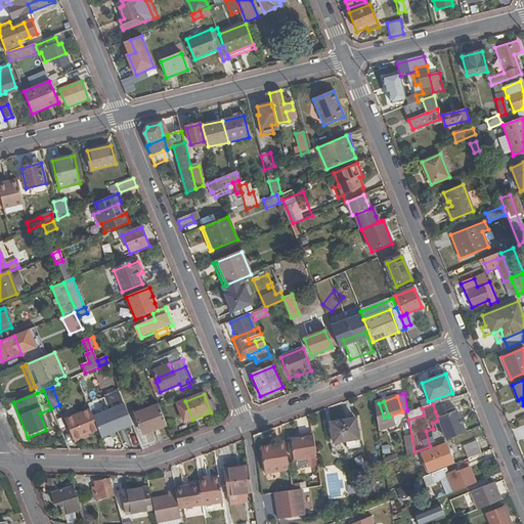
[(167,426),(159,405),(135,415),(143,435),(167,426)]
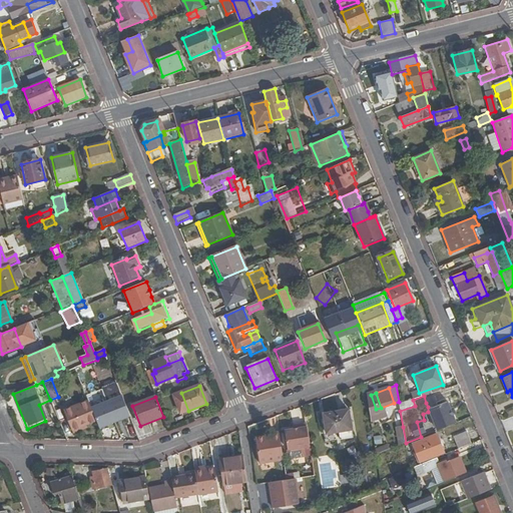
[(85,425),(95,420),(87,402),(62,411),(70,430),(85,425)]
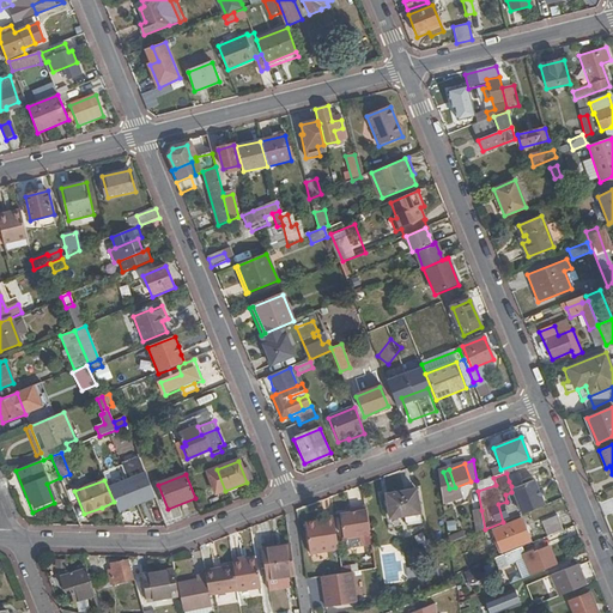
[(522,515),(545,505),(534,480),(511,489),(522,515)]
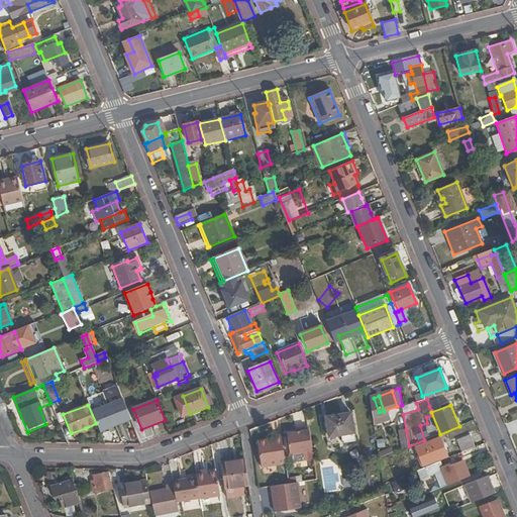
[(135,431),(128,413),(110,413),(110,415),(110,423),(104,423),(103,423),(106,431),(135,431)]
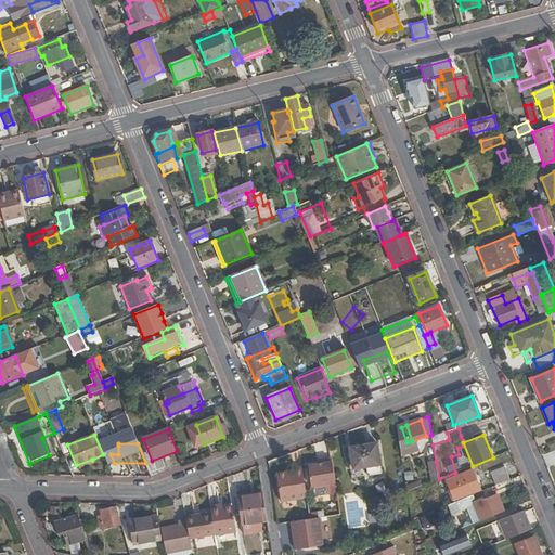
[(383,475),(377,444),(352,449),(356,470),(366,468),(368,477),(383,475)]
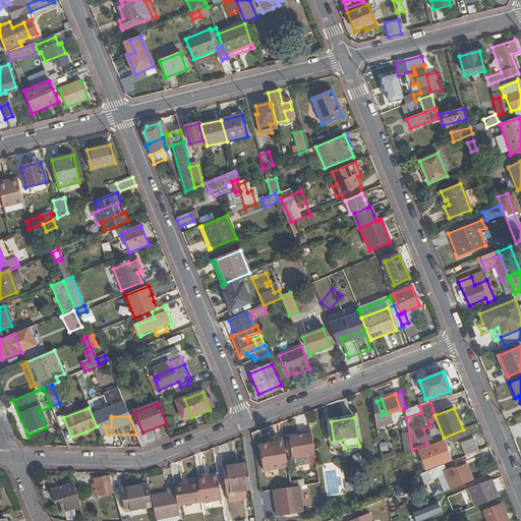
[(314,454),(310,430),(303,431),(303,435),(298,436),(289,438),(292,457),(314,454)]
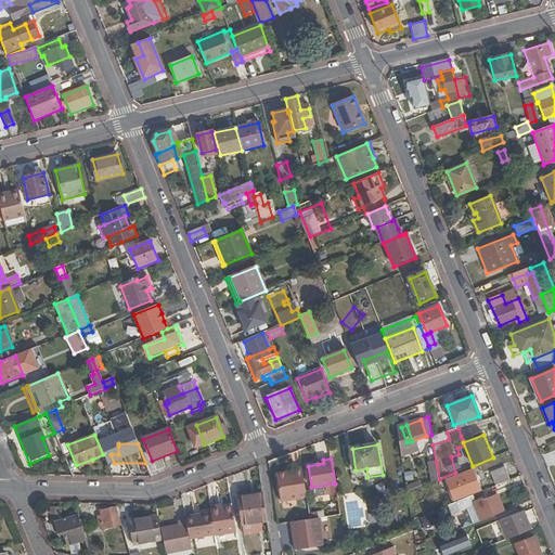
[(92,460),(76,465),(77,469),(93,463),(92,460)]
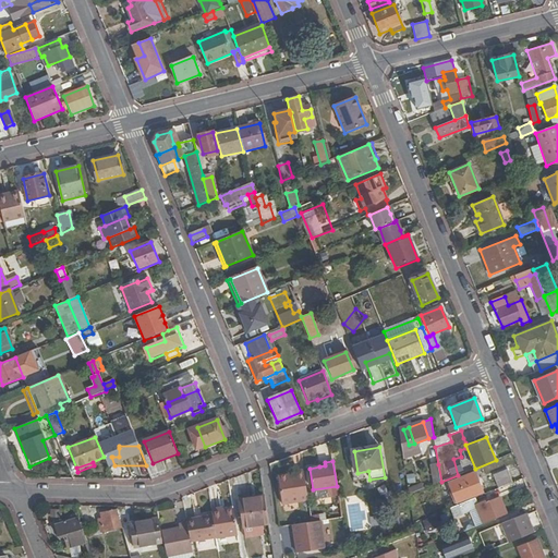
[(429,466),(433,485),(441,482),(438,464),(429,466)]
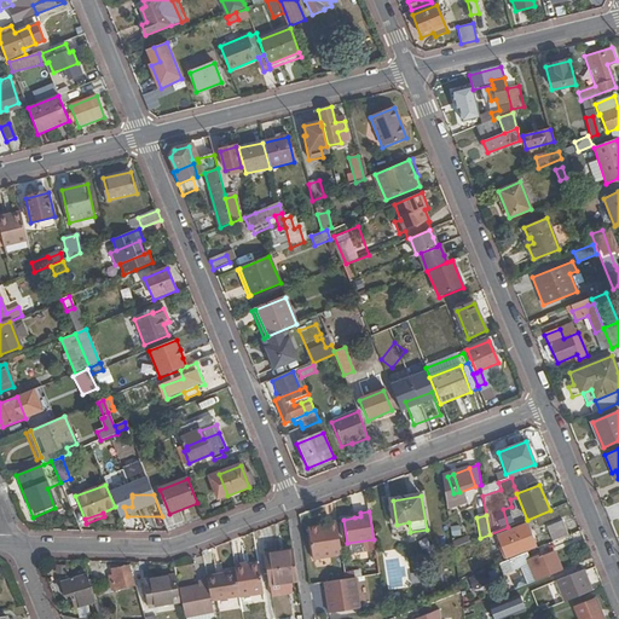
[(342,555),(337,521),(328,522),(328,525),(320,526),(308,528),(313,559),(342,555)]
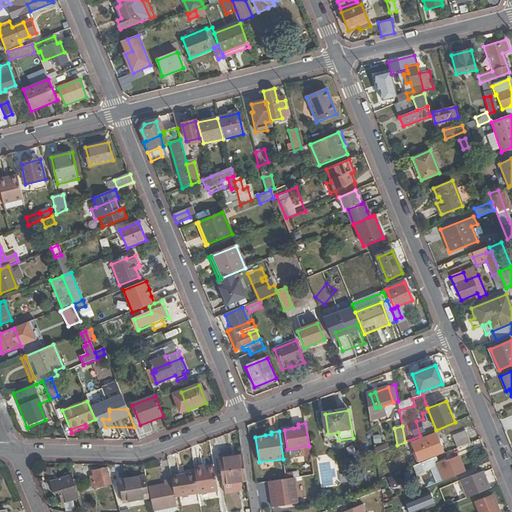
[(459,448),(471,443),(467,432),(454,437),(459,448)]
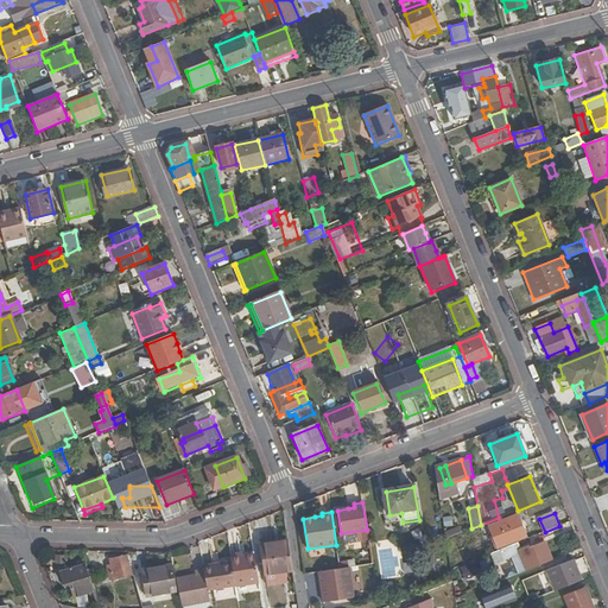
[(487,527),(496,551),(498,551),(505,548),(526,539),(517,515),(487,527)]
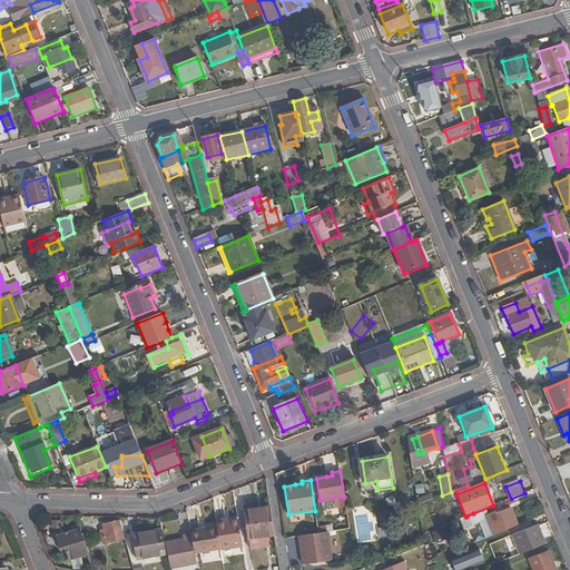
[(318,509),(320,518),(338,514),(337,507),(318,509)]
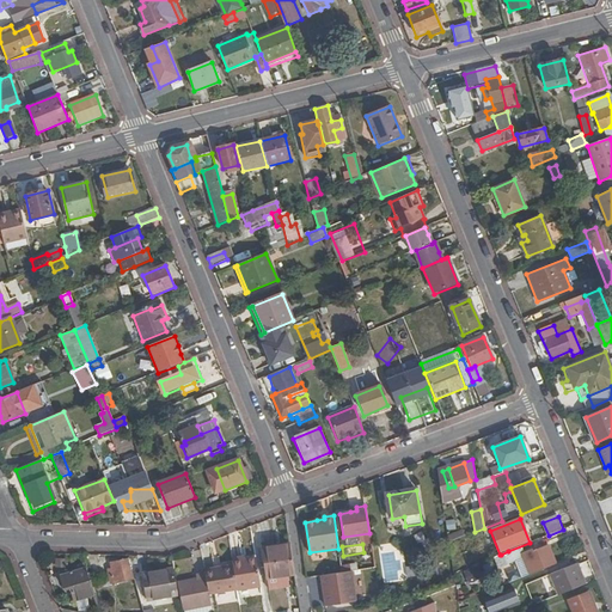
[(268,580),(295,575),(291,546),(263,550),(268,580)]
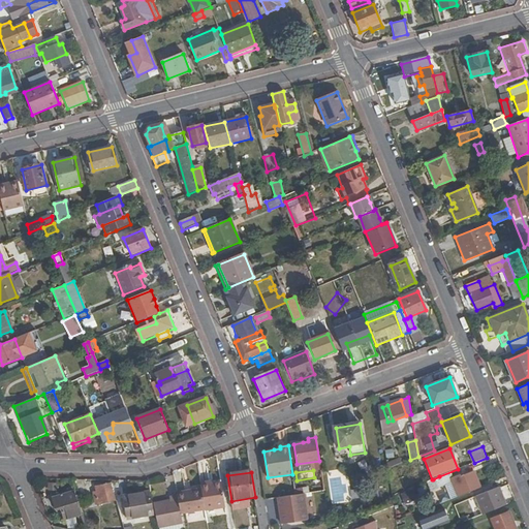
[(458,497),(479,488),(473,472),(460,477),(461,479),(452,483),(458,497)]
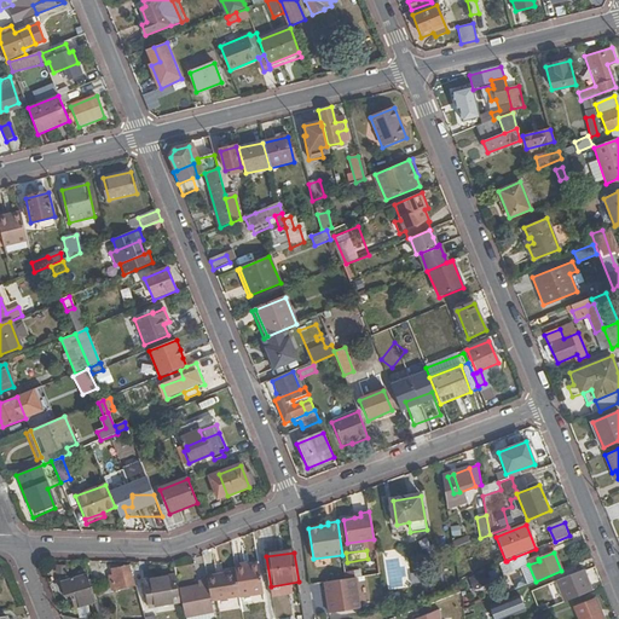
[(514,557),(507,561),(510,572),(519,568),(514,557)]
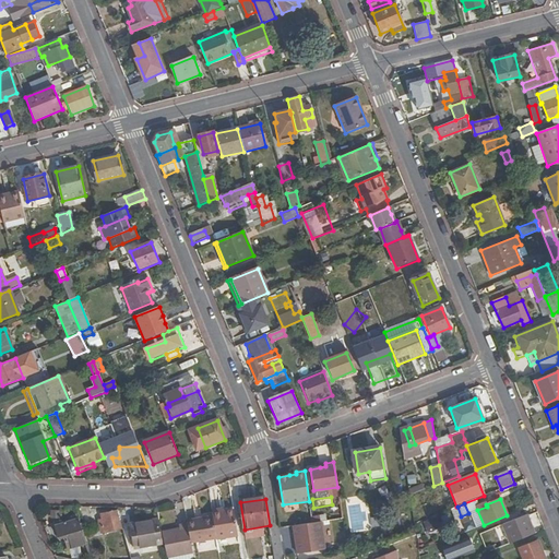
[(241,558),(239,545),(238,537),(235,511),(225,512),(223,513),(222,510),(212,511),(212,515),(215,538),(216,540),(217,548),(218,558),(241,558)]
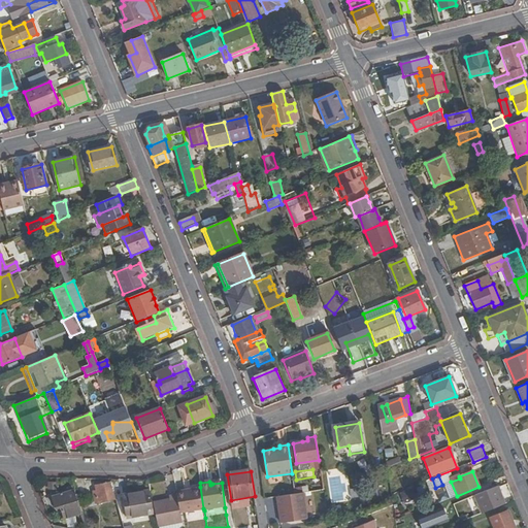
[(95,506),(114,500),(109,483),(95,487),(96,491),(92,493),(94,500),(93,500),(95,506)]
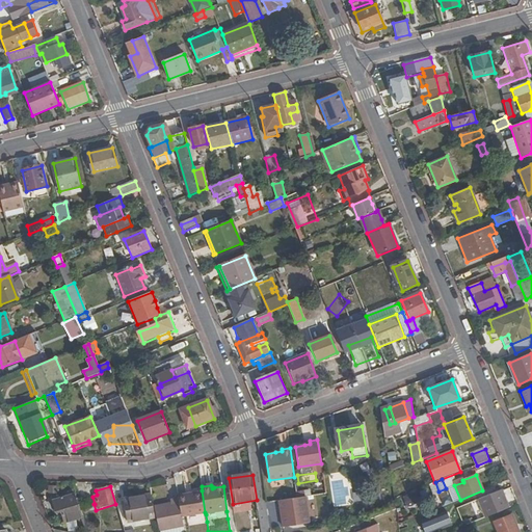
[(401,497),(406,506),(420,500),(415,489),(401,497)]
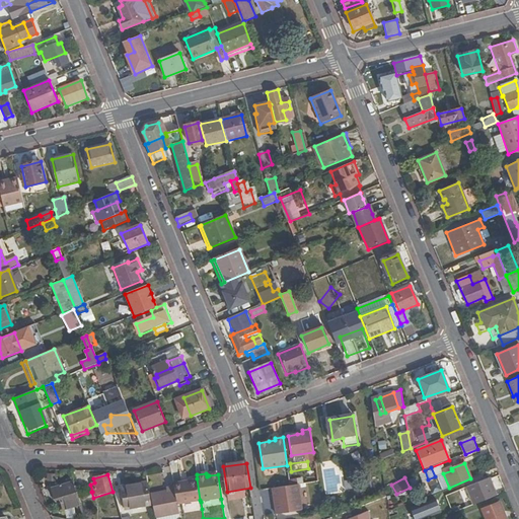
[(175,504),(200,500),(197,478),(171,484),(172,487),(175,504)]
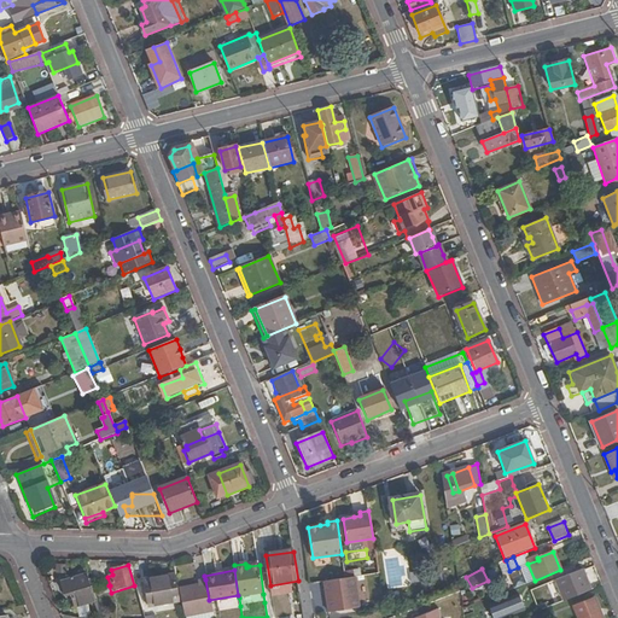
[(563,601),(590,590),(582,570),(554,581),(563,601)]
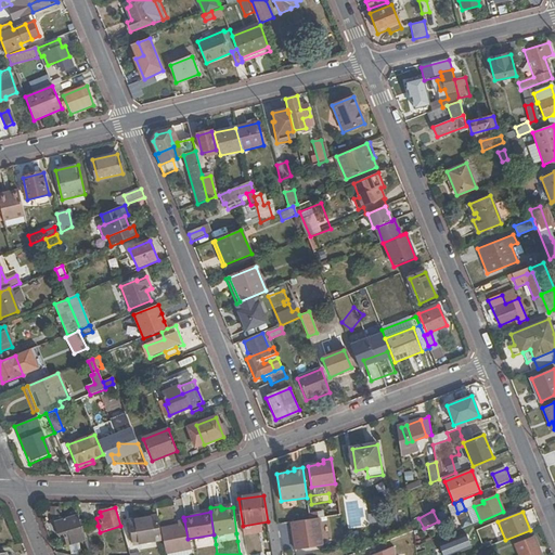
[(79,542),(87,540),(79,516),(54,524),(57,536),(63,533),(66,545),(68,545),(79,542)]
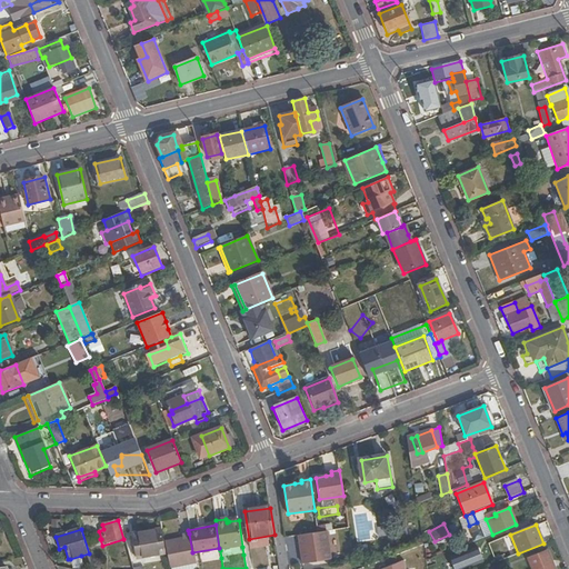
[(133,557),(167,553),(165,543),(163,541),(161,530),(130,533),(133,557)]
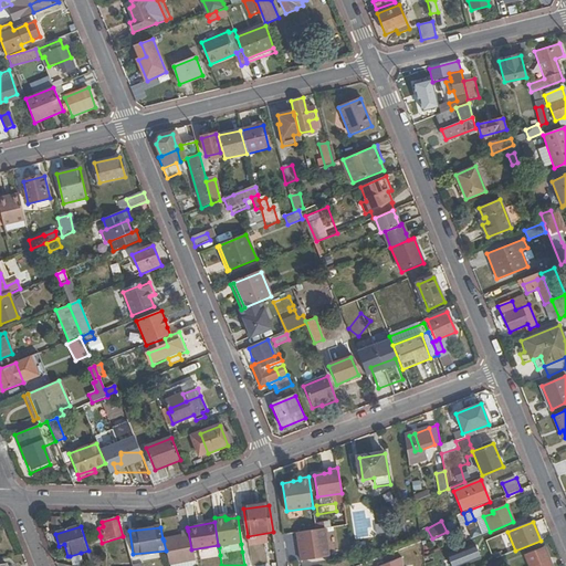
[(316,530),(296,533),(301,561),(329,556),(325,528),(323,528),(316,530)]
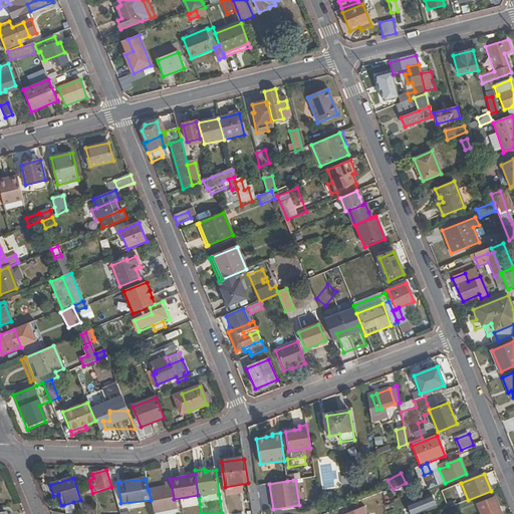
[(175,505),(174,499),(171,482),(164,483),(164,486),(164,488),(149,491),(151,500),(153,509),(175,505)]
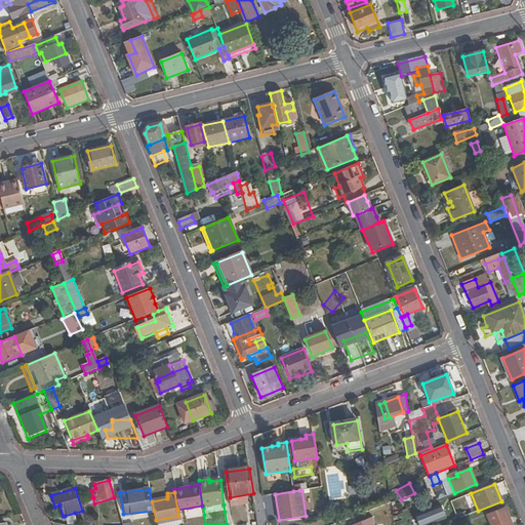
[(416,524),(444,517),(441,506),(413,514),(416,524)]
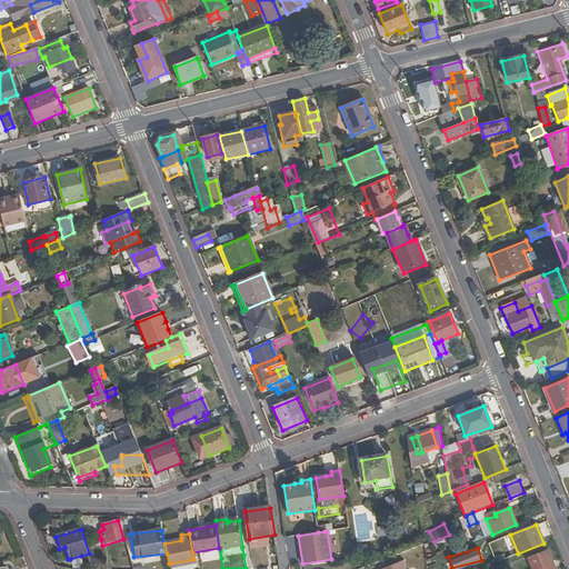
[(557,568),(550,551),(531,558),(535,568),(557,568)]
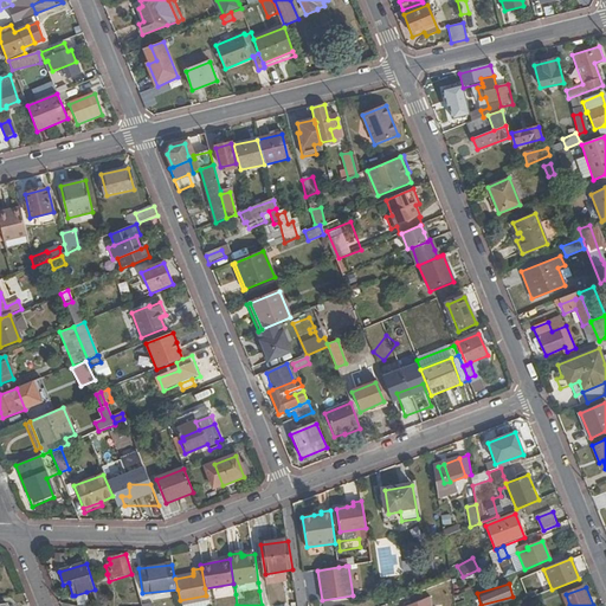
[(90,603),(86,592),(75,595),(77,605),(90,603)]
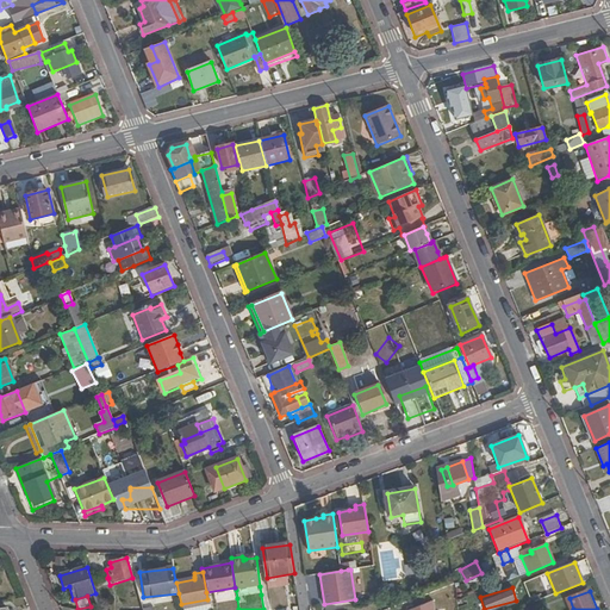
[(181,609),(195,609),(210,608),(207,599),(181,604),(181,609)]
